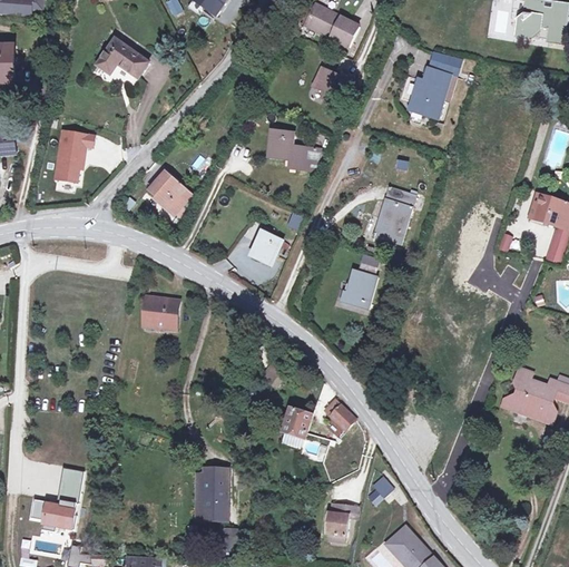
[(3,0),(2,12),(13,13),(13,15),(33,17),(33,10),(33,7),(45,8),(46,0),(3,0)]
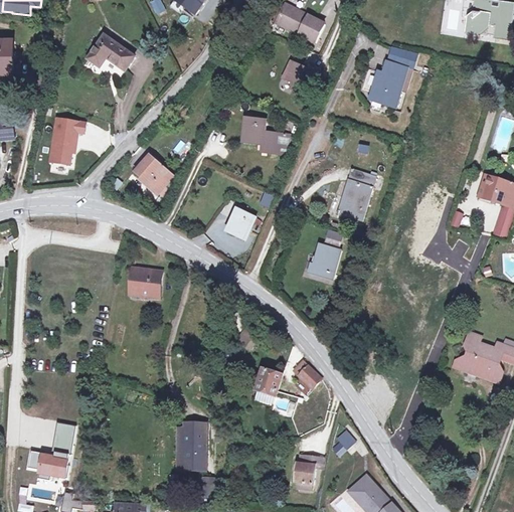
[(155,12),(165,7),(161,0),(149,0),(155,12)]
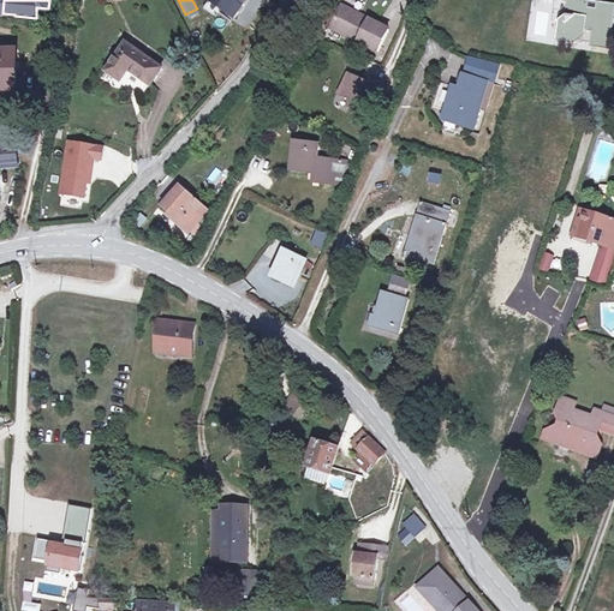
[(214,0),(213,1),(236,17),(248,0),(214,0)]
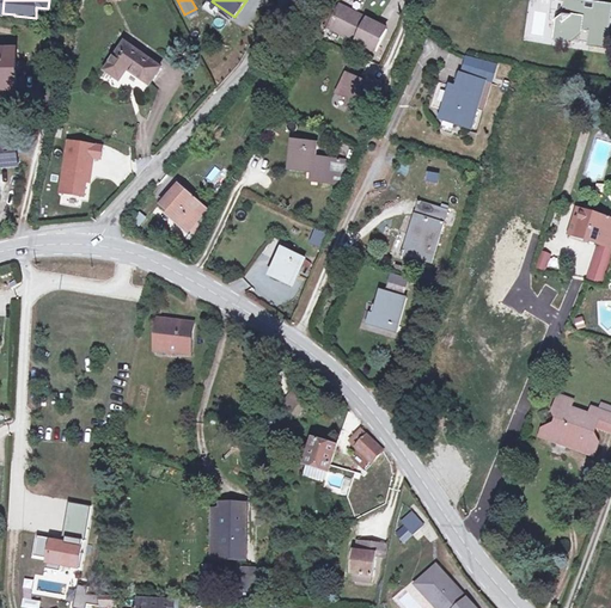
[(610,17),(610,5),(594,2),(593,12),(584,11),(585,4),(566,1),(562,23),(556,28),(554,40),(566,41),(581,30),(590,31),(588,44),(606,48),(610,17)]
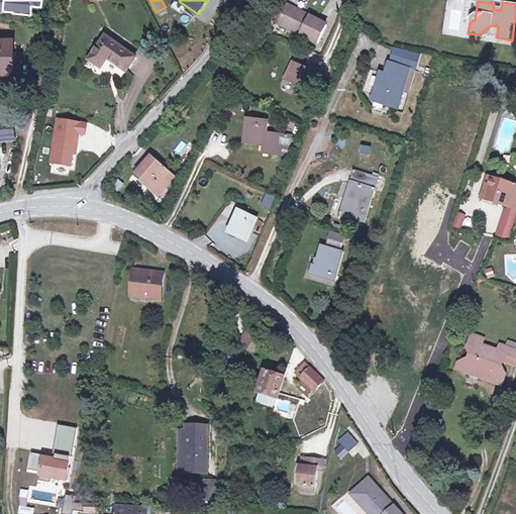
[(502,2),(495,1),(494,3),(493,9),(501,10),(502,2)]
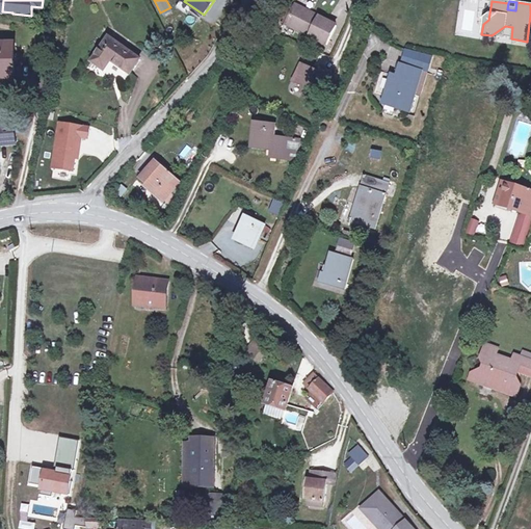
[(334,20),(299,5),(297,10),(293,8),(285,23),(325,41),(334,20)]
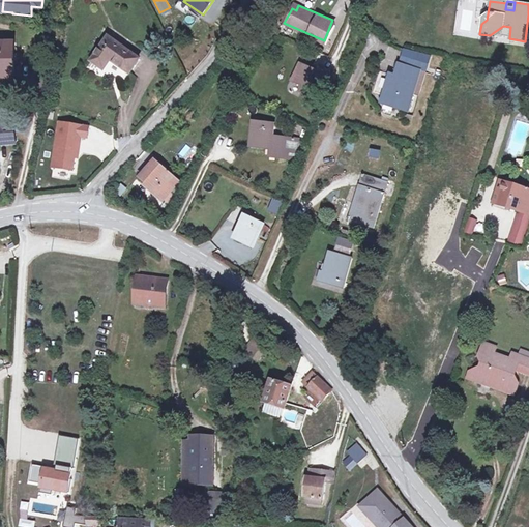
[(278,21),(284,23),(292,8),(290,7),(286,6),(278,21)]
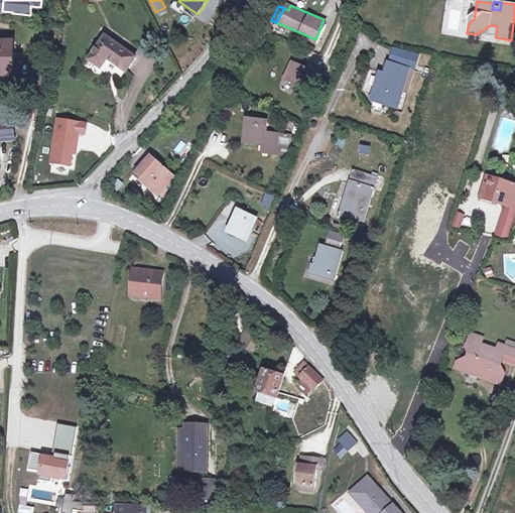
[(135,56),(105,35),(89,58),(101,68),(107,58),(125,72),(135,56)]
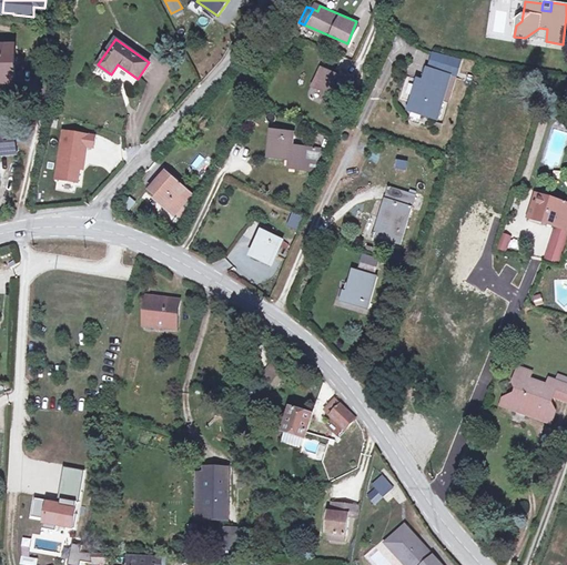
[(18,48),(0,48),(0,86),(18,86),(18,48)]
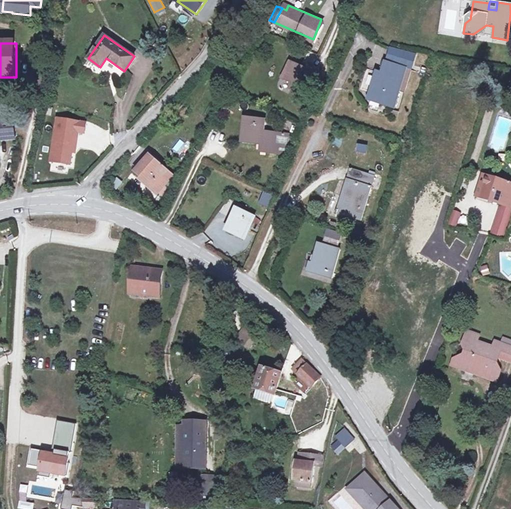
[(382,60),(401,66),(405,50),(387,44),(382,60)]
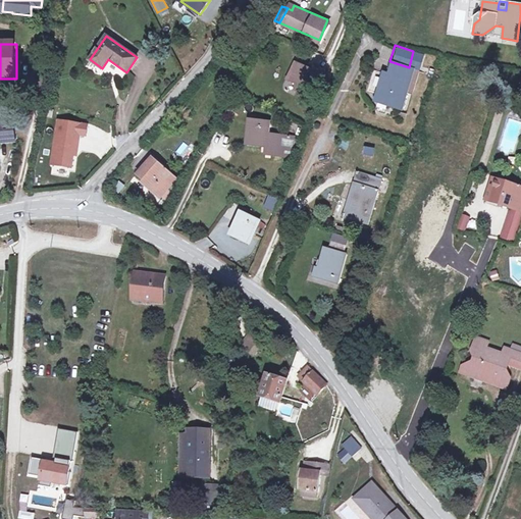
[(89,60),(87,63),(100,73),(102,70),(89,60)]
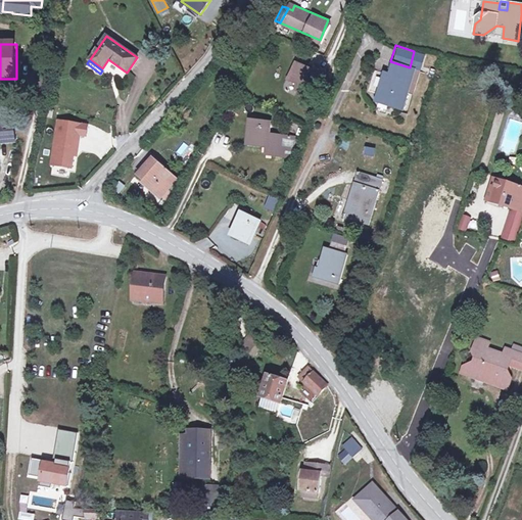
[(318,68),(298,61),(291,80),(300,83),(298,90),(309,94),(310,91),(319,95),(329,68),(320,64),(318,68)]
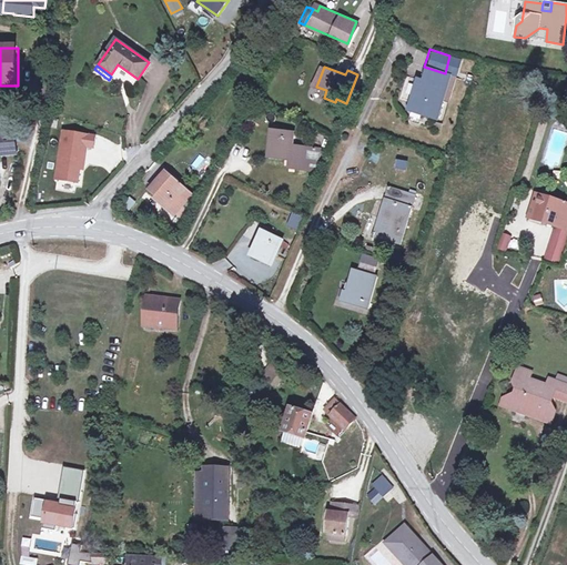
[(415,78),(414,80),(405,111),(432,119),(445,73),(424,67),(419,79),(415,78)]
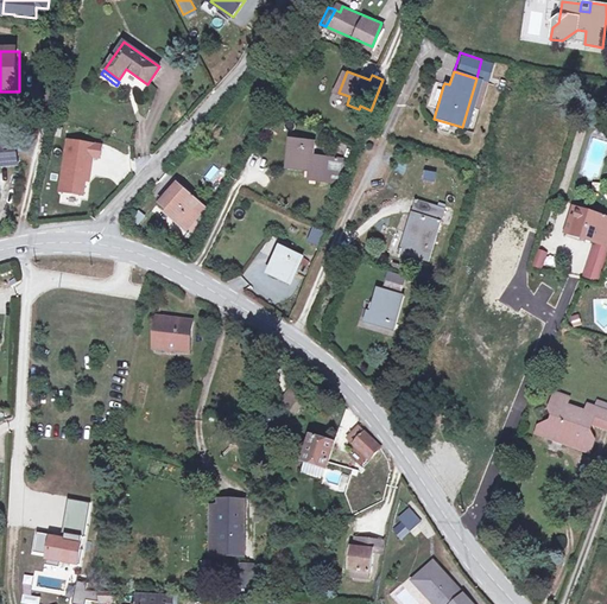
[(313,170),(311,182),(334,185),(337,157),(310,152),(311,137),(286,133),(283,167),(305,170),(313,170)]
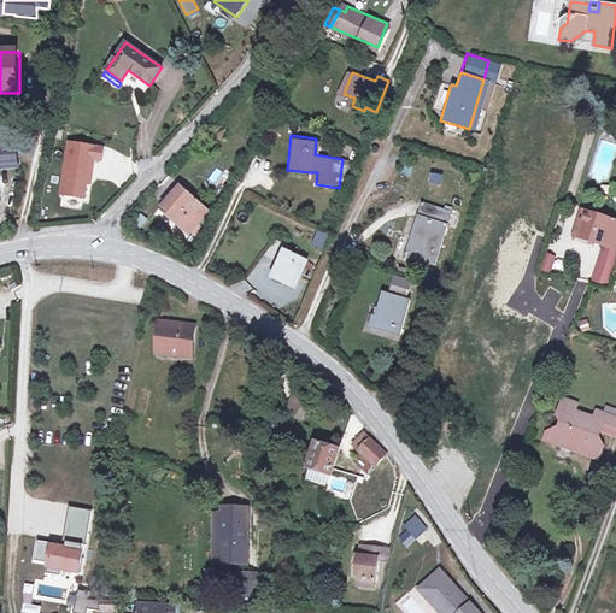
[(0,169),(18,168),(16,145),(0,146),(0,169)]
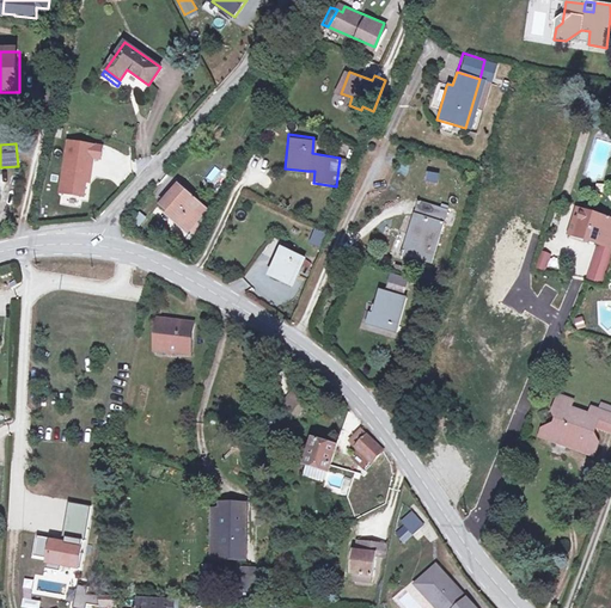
[(202,143),(197,149),(207,157),(212,149),(202,143)]
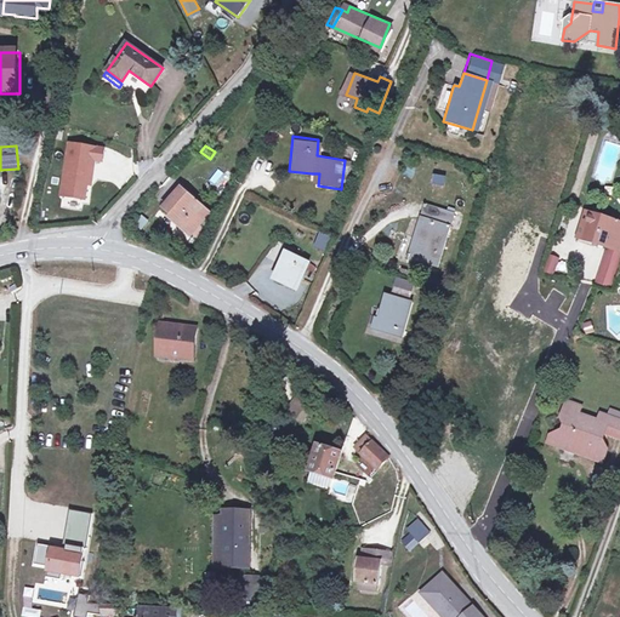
[(107,152),(73,147),(66,199),(87,201),(91,180),(95,181),(97,163),(106,164),(107,152)]
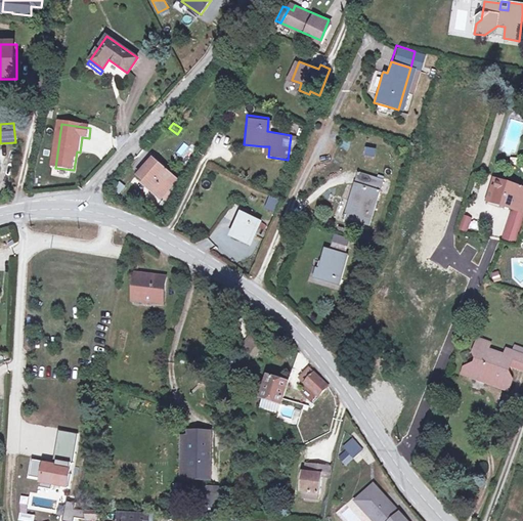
[(373,155),(374,145),(363,144),(362,154),(373,155)]
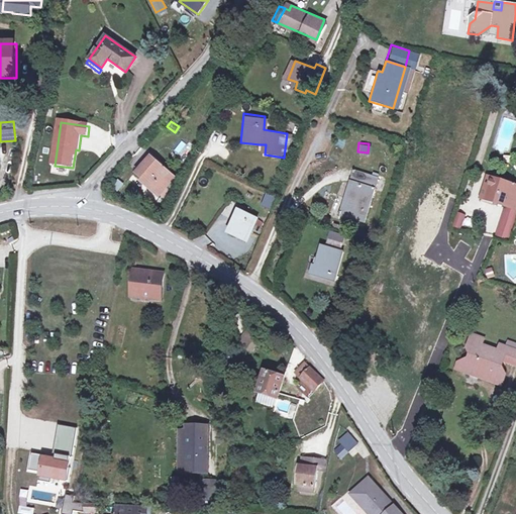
[(150,157),(137,175),(164,194),(178,176),(150,157)]
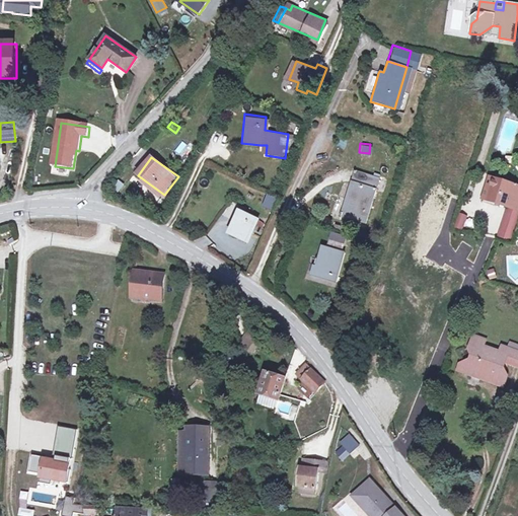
[(356,171),(352,182),(368,188),(371,177),(356,171)]
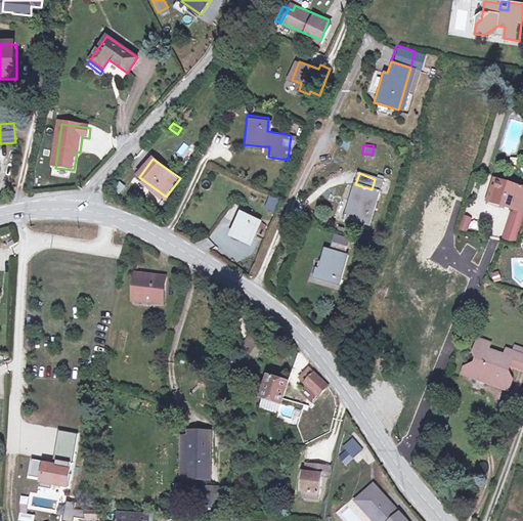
[(111,187),(116,193),(125,184),(120,179),(111,187)]
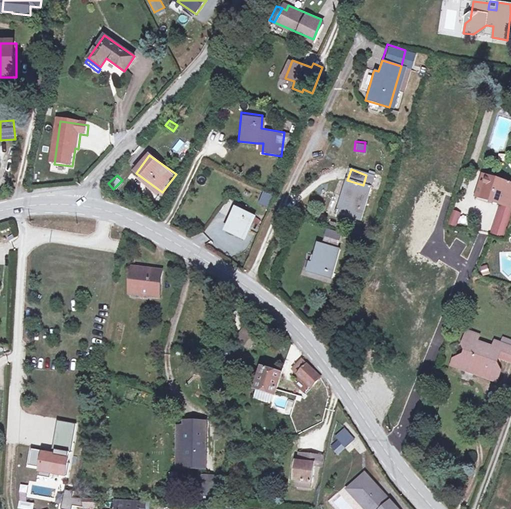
[(375,178),(366,175),(363,185),(347,180),(341,198),(349,201),(345,214),(360,219),(375,178)]
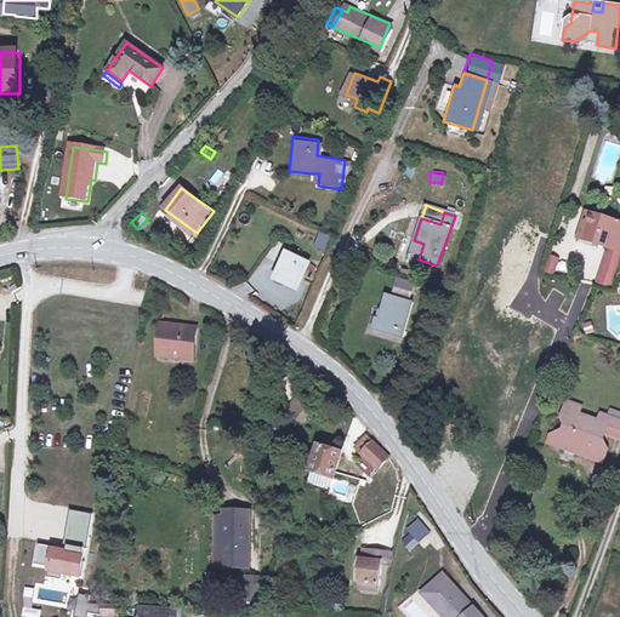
[(619,220),(593,212),(590,223),(593,226),(589,239),(619,249),(619,220)]
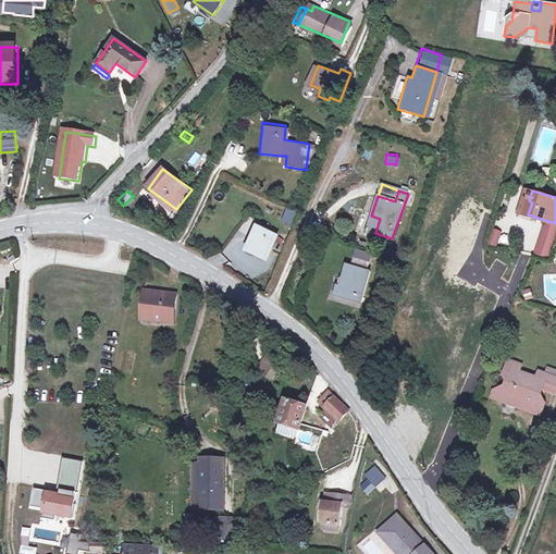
[(284,208),(282,220),(293,222),(295,209),(284,208)]
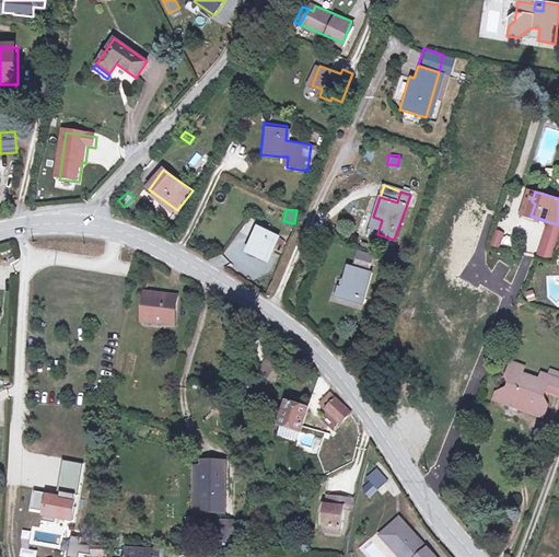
[(382,220),(373,217),(369,230),(377,234),(382,220)]
